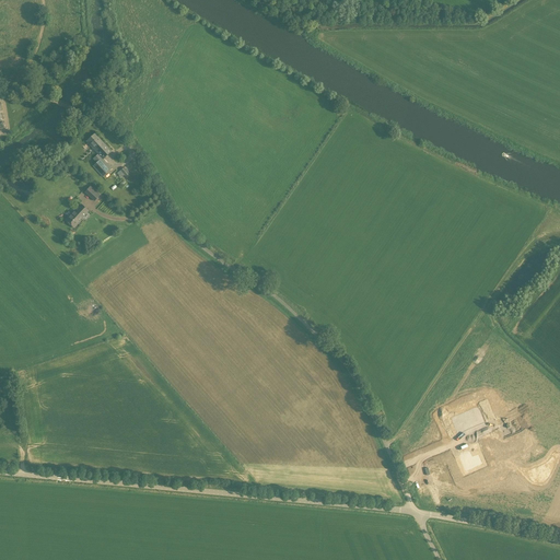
[(112,168),(103,160),(112,152),(94,133),(86,141),(92,148),(98,155),(94,160),(97,163),(93,167),(98,173),(97,174),(101,178),(112,168)]
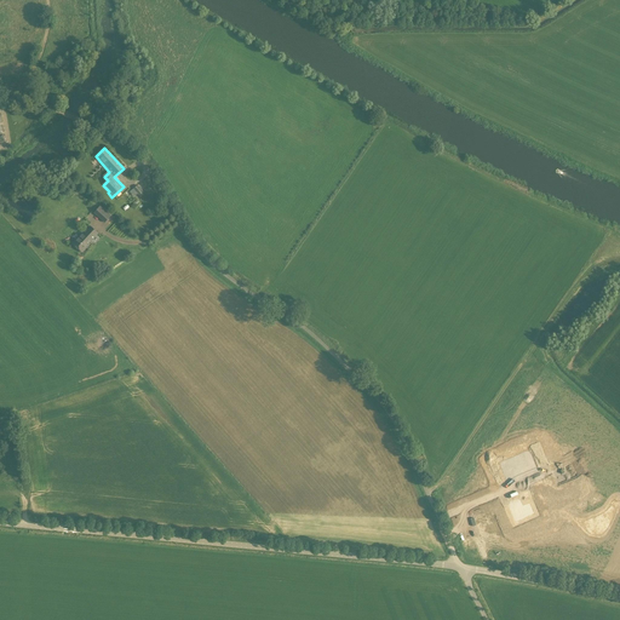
[(139,196),(144,193),(137,185),(133,189),(139,196)]
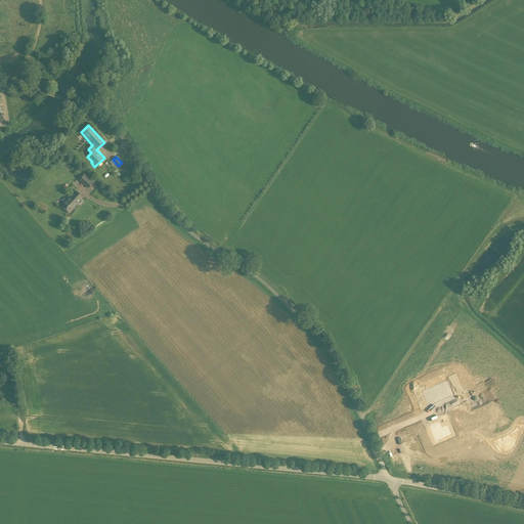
[(84,174),(79,180),(88,188),(94,183),(84,174)]
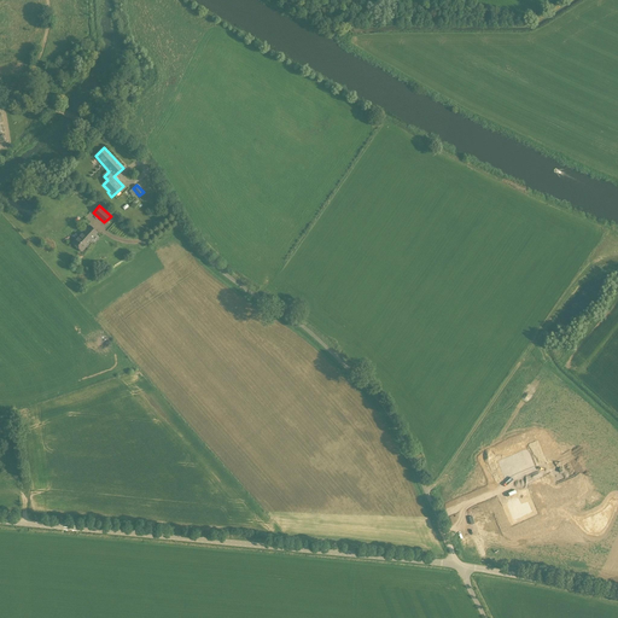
[(82,232),(73,243),(82,252),(89,244),(88,244),(98,233),(89,226),(82,233),(82,232)]
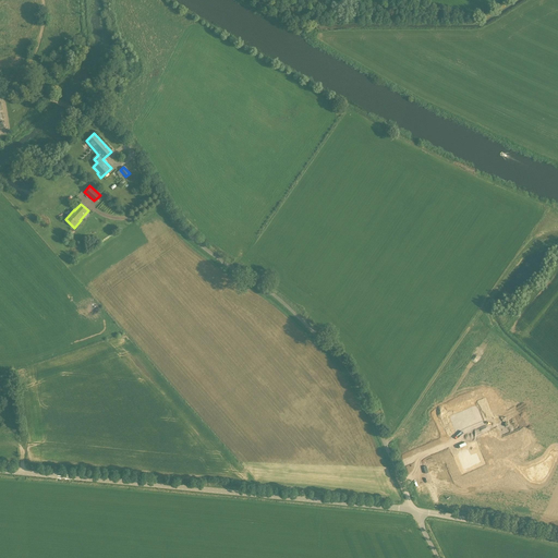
[(451,417),(457,431),(481,421),(475,408),(451,417)]
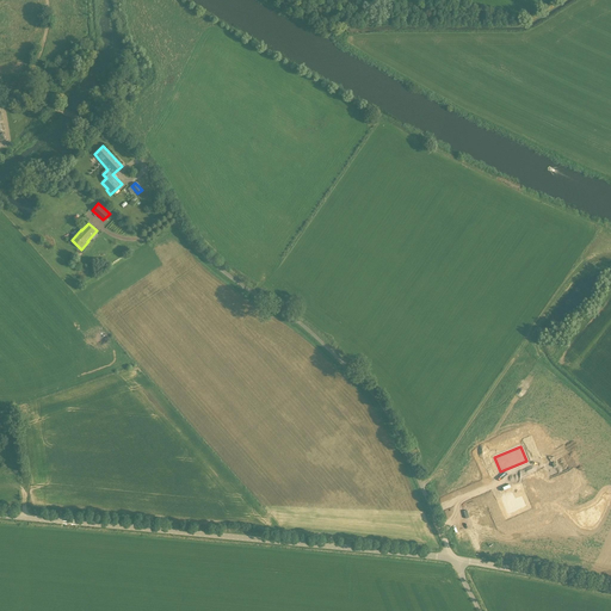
[(562,460),(547,466),(551,475),(566,469),(562,460)]
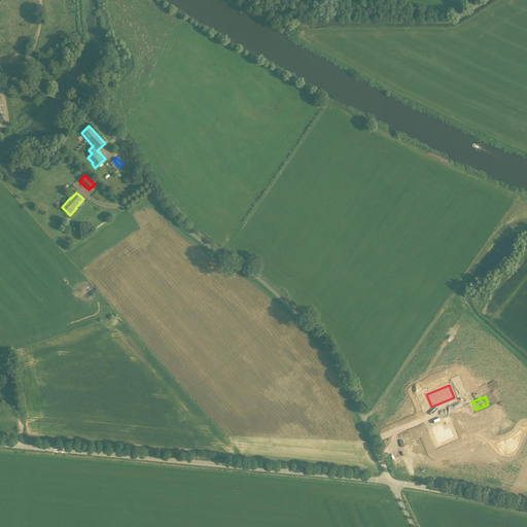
[(434,430),(438,442),(448,437),(447,437),(453,434),(450,428),(445,431),(443,426),(434,430)]
